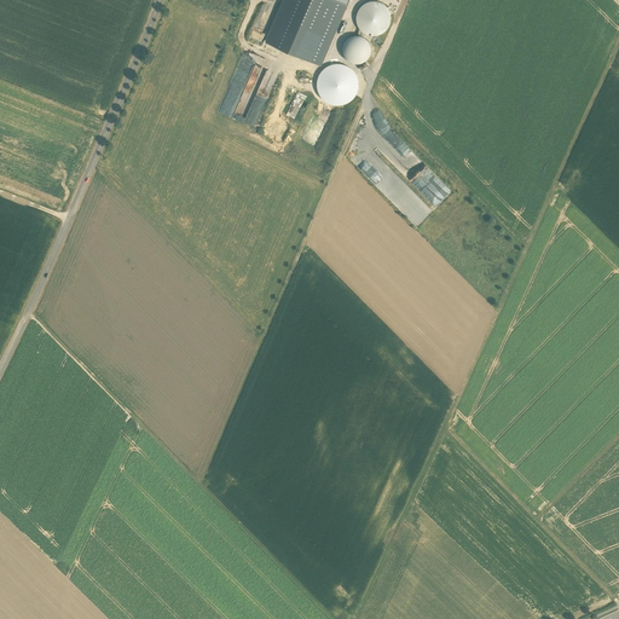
[(285,0),(268,39),(317,61),(342,0),(285,0)]
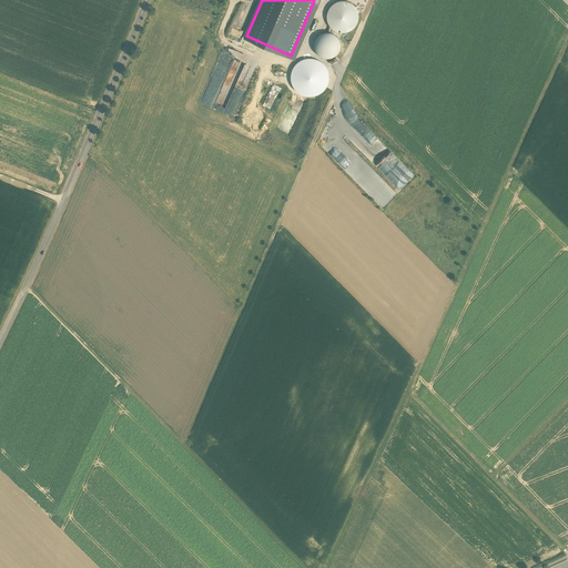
[(357,23),(358,17),(357,11),(353,6),(348,2),(342,1),(336,2),(331,6),(327,11),(326,18),(328,23),(332,29),(336,32),(343,33),(348,31),(354,28),(357,23)]
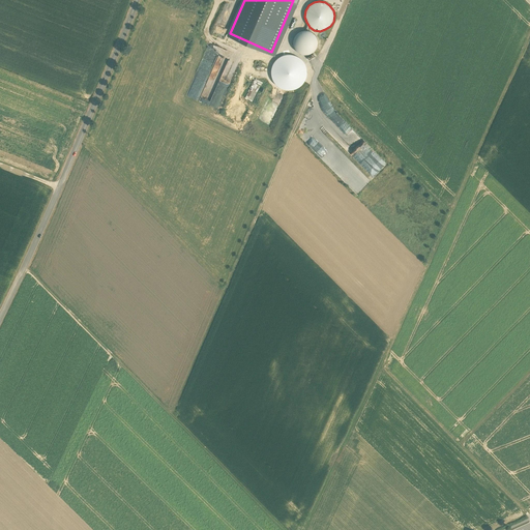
[(311,54),(313,53),(316,50),(317,47),(317,43),(317,39),(315,36),(313,34),(310,32),(306,31),(302,31),(299,32),(296,34),(294,37),(293,40),(293,43),(293,47),(295,50),(297,53),(300,55),(303,56),(306,55),(311,54)]
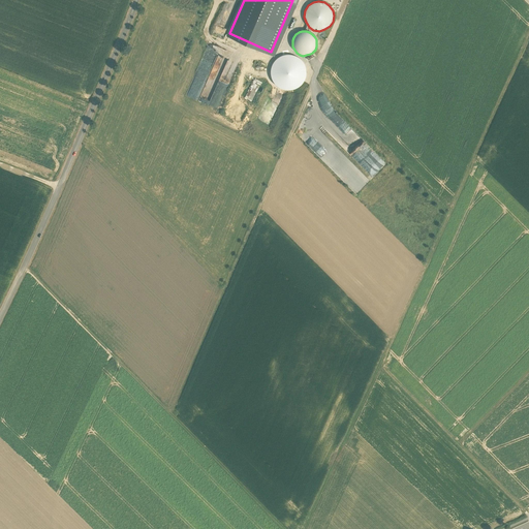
[(205,56),(200,67),(229,79),(234,67),(205,56)]
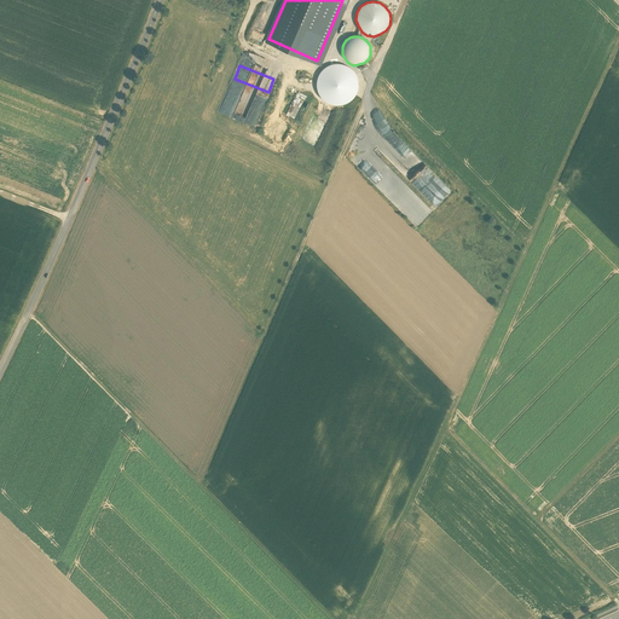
[(318,121),(327,125),(330,115),(322,111),(318,121)]
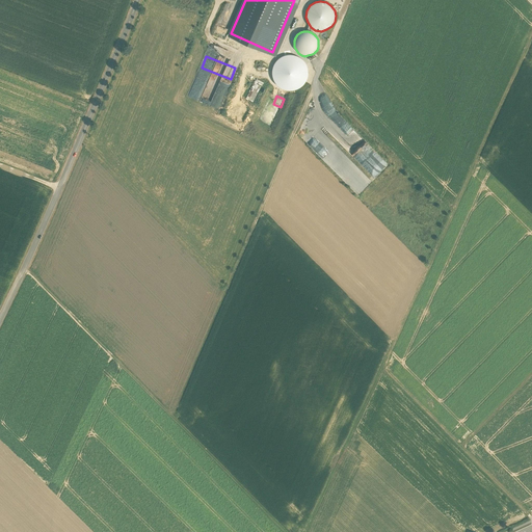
[(371,181),(389,163),(373,149),(360,163),(372,175),(368,179),(371,181)]
